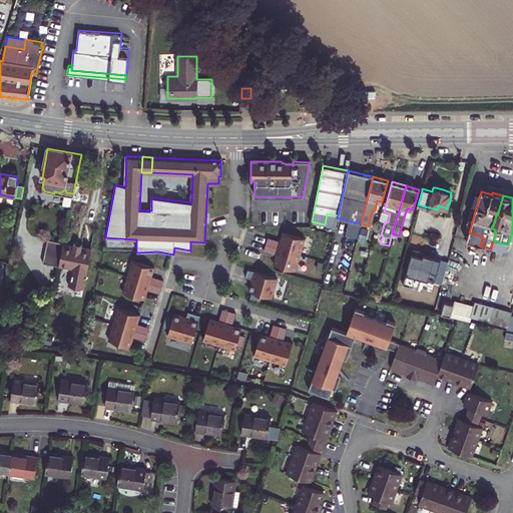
[(444,217),(447,208),(438,205),(437,209),(435,214),(444,217)]
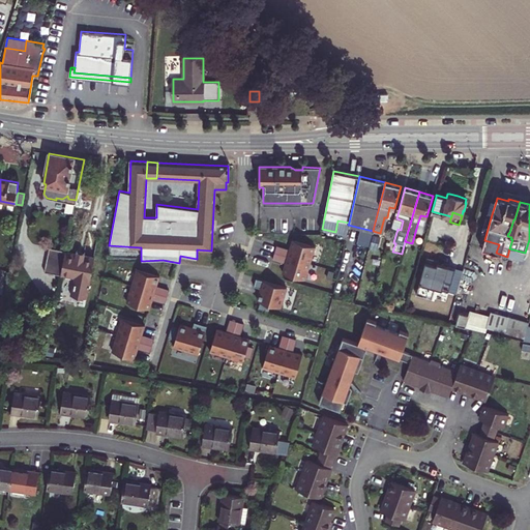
[(420,215),(417,225),(423,227),(427,216),(420,215)]
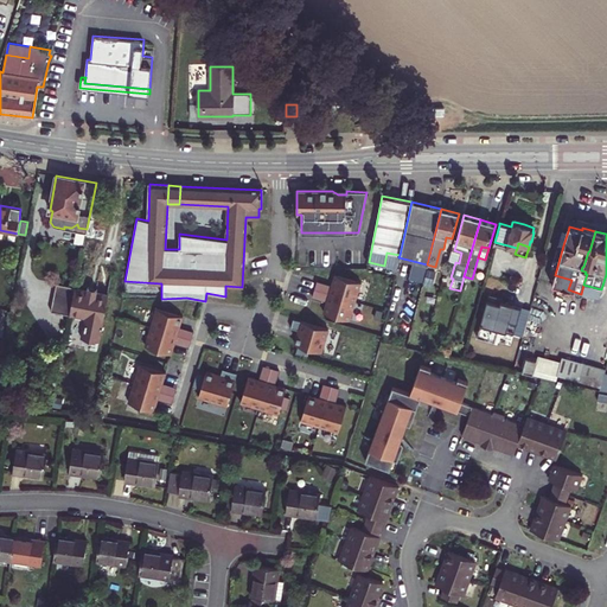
[(461,253),(454,250),(452,261),(455,262),(459,263),(461,253)]
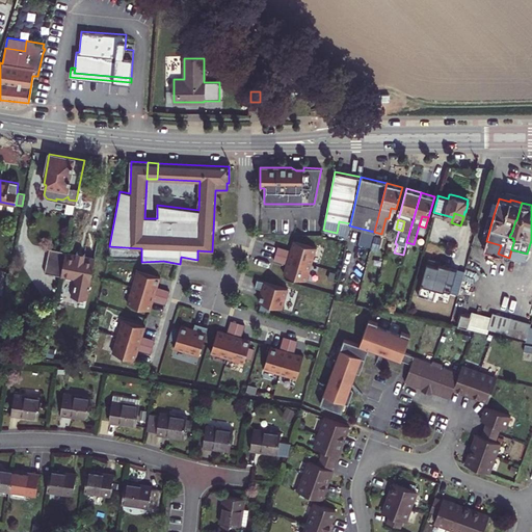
[(349,225),(350,223),(339,221),(337,233),(347,235),(349,225)]
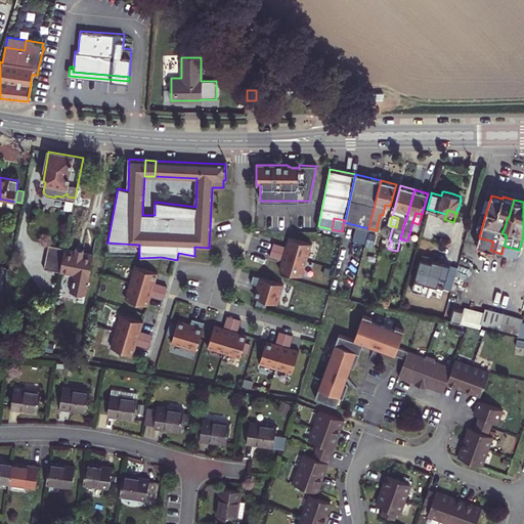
[(271,250),(284,254),(306,261),(311,245),(289,237),(286,248),(272,244),(271,250)]
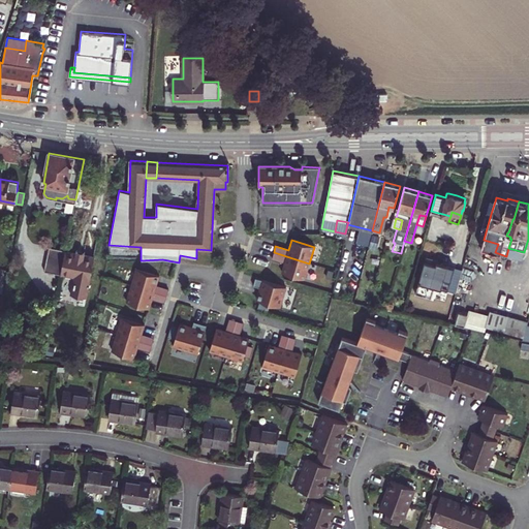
[(498,244),(484,240),(481,249),(495,252),(498,244)]
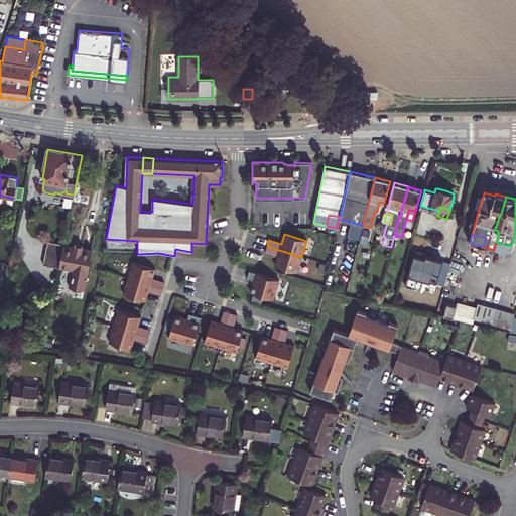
[(42,264),(59,268),(59,266),(63,246),(63,244),(47,241),(42,264)]
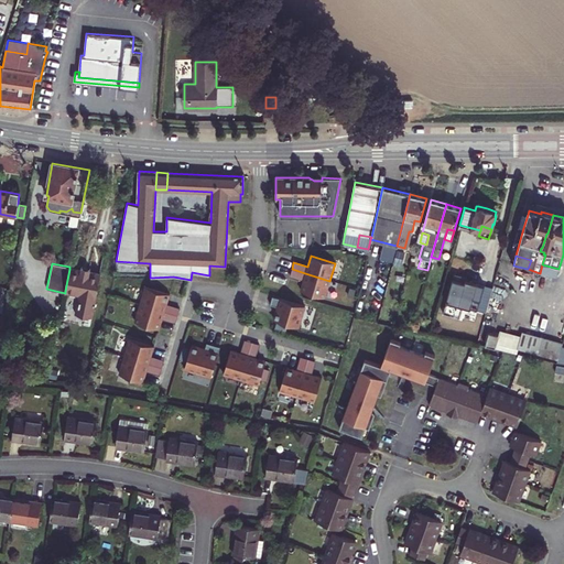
[(99,274),(69,269),(65,291),(80,294),(95,296),(99,274)]
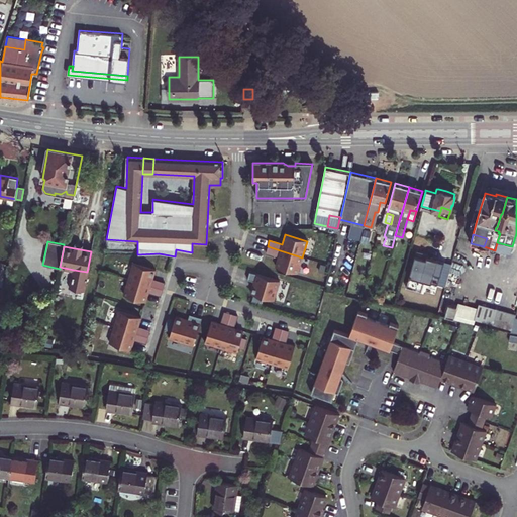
[(278,257),(275,267),(297,274),(302,257),(280,250),(268,246),(266,253),(278,257)]
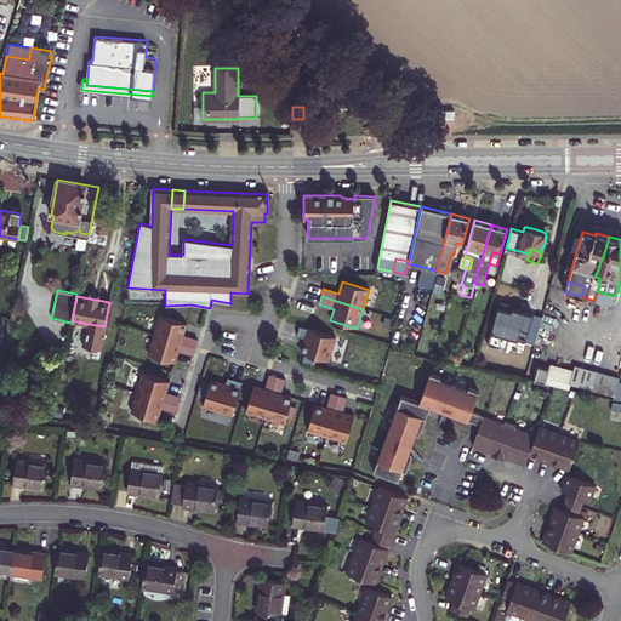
[(502,301),(490,341),(506,347),(519,306),(502,301)]
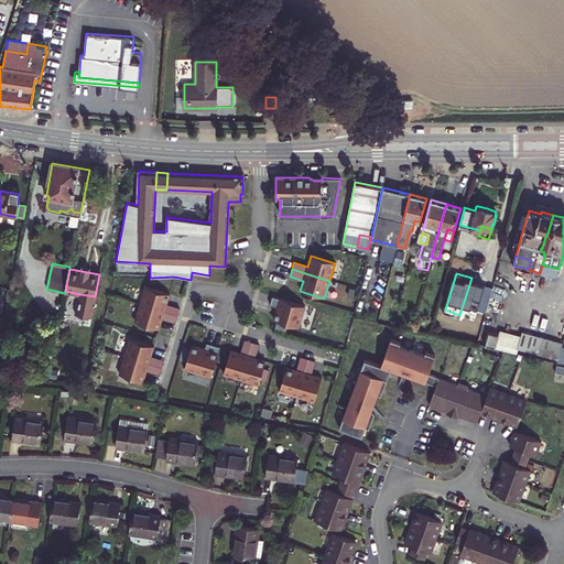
[(139,304),(163,312),(176,315),(179,308),(165,304),(169,294),(144,286),(139,304)]
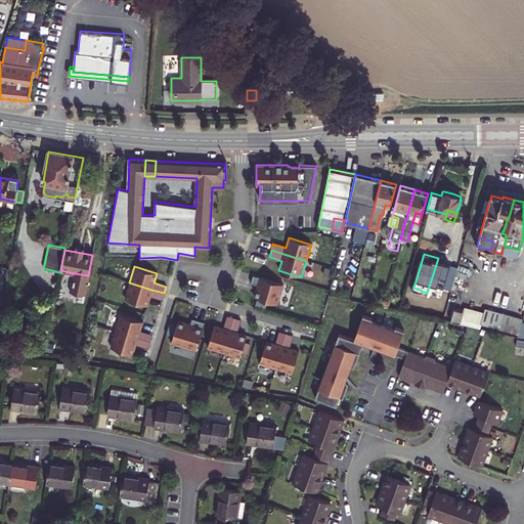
[(452,286),(455,274),(447,272),(444,284),(452,286)]
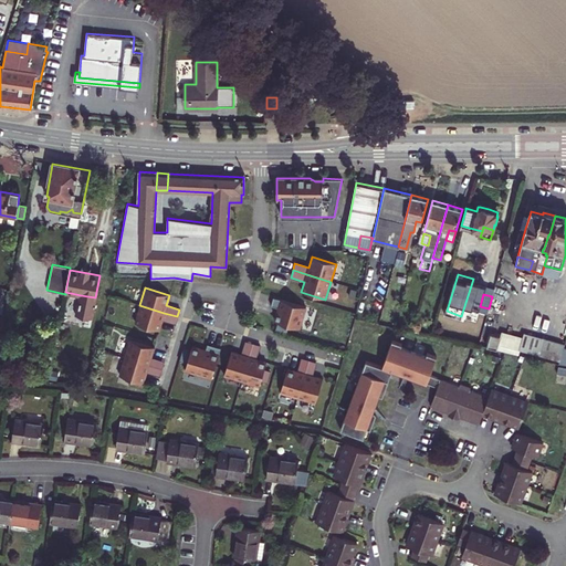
[(95,297),(81,295),(76,313),(92,316),(95,297)]
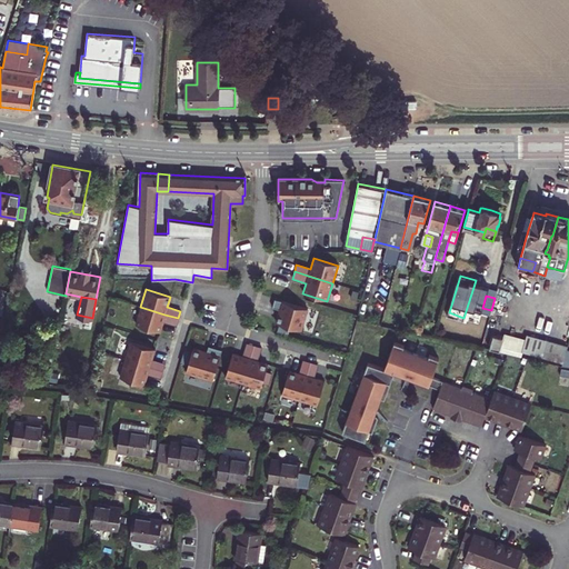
[(307,309),(273,299),(271,307),(279,310),(275,322),(278,323),(276,332),(286,336),(289,327),(300,330),(307,309)]
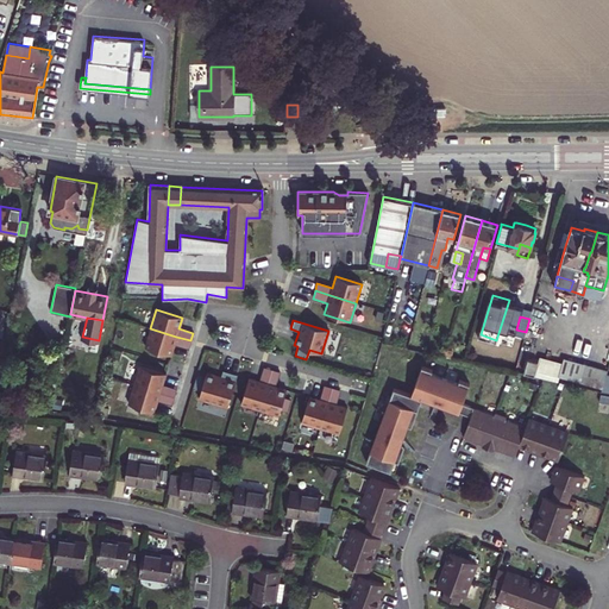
[(176,337),(150,328),(144,347),(171,355),(176,337)]
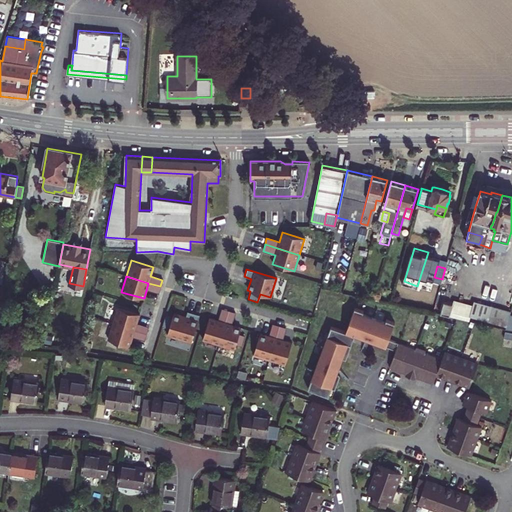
[(148,283),(146,289),(158,292),(160,286),(148,283)]
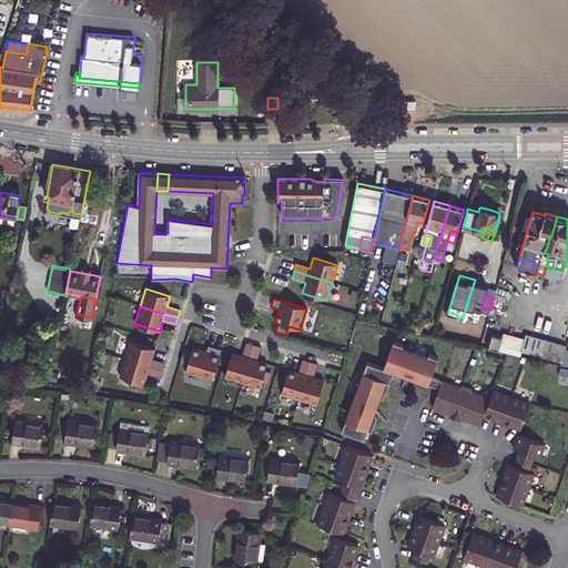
[(104,326),(102,333),(110,335),(112,328),(104,326)]
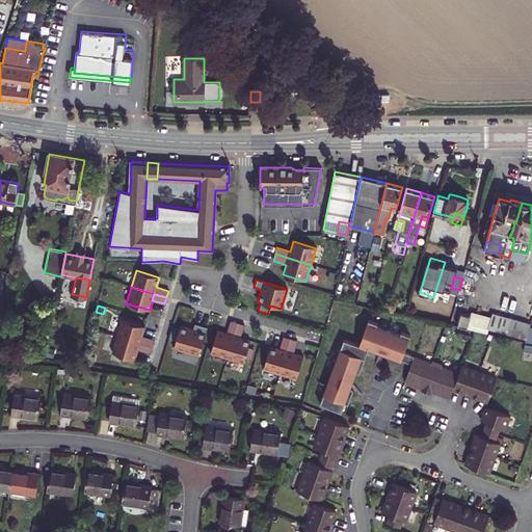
[(526,339),(530,323),(493,313),(488,328),(526,339)]
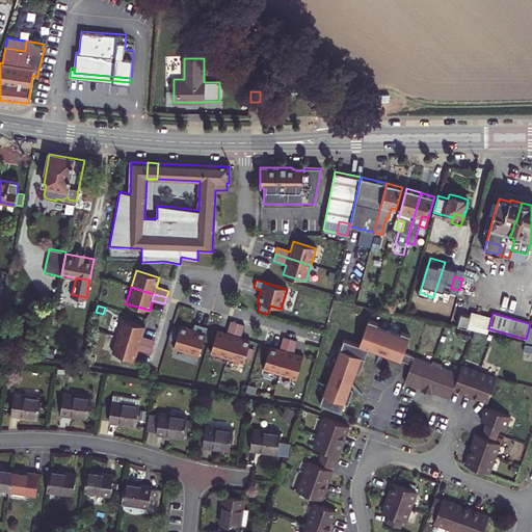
[(467,328),(470,316),(460,314),(457,326),(467,328)]
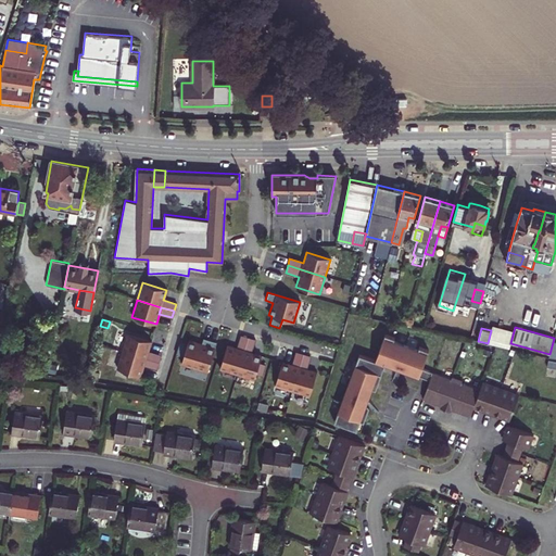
[(122,351),(146,358),(148,351),(151,341),(127,333),(122,351)]
